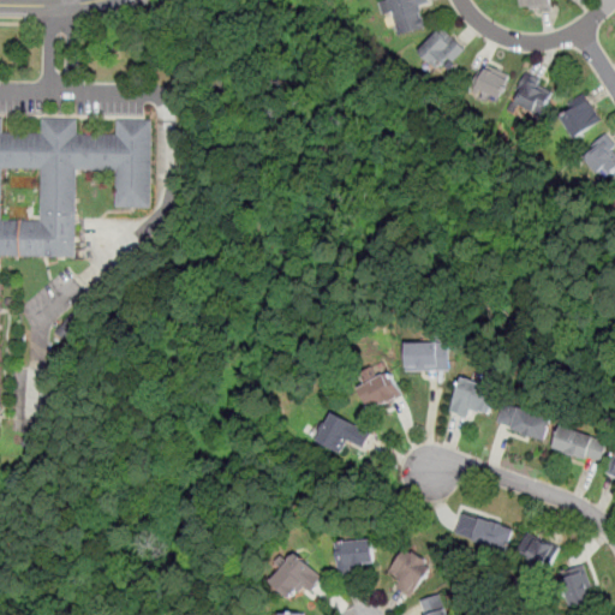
[(422,11),(433,7),(430,0),(387,0),(398,35),(427,27),(422,11)]
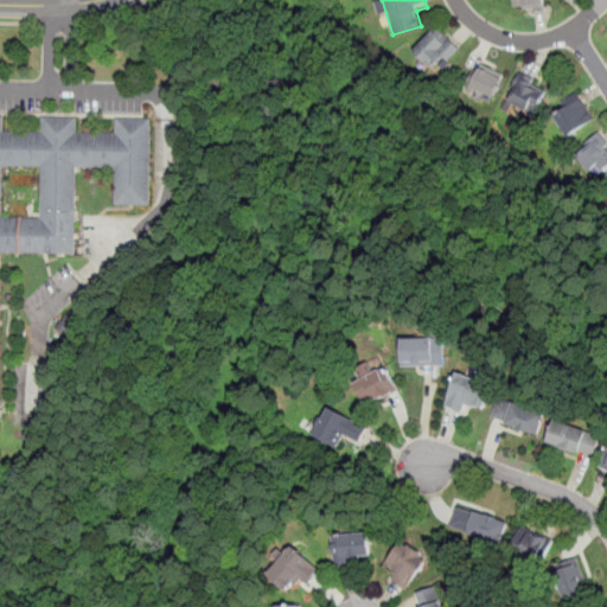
[(515,0),(515,10),(544,10),(544,0),(515,0)]
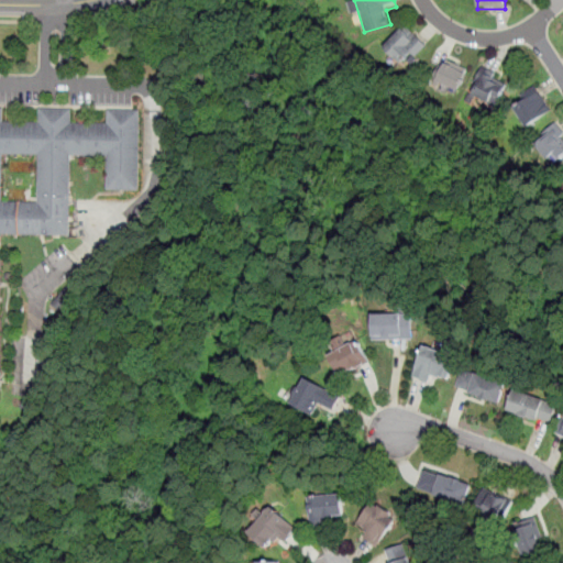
[(383,46),(401,63),(411,52),(415,55),(428,44),(405,23),(383,46)]
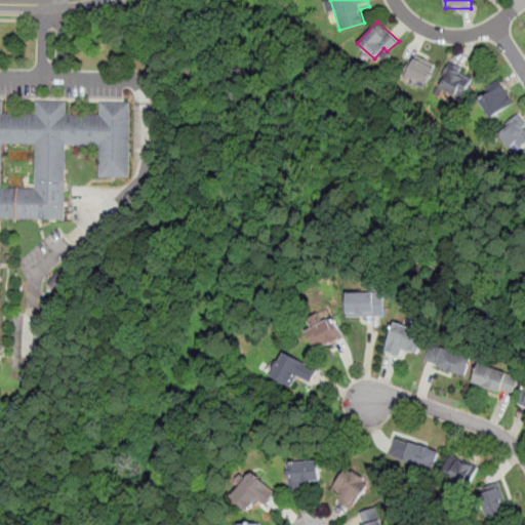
[(428,84),(436,64),(411,53),(403,74),(428,84)]
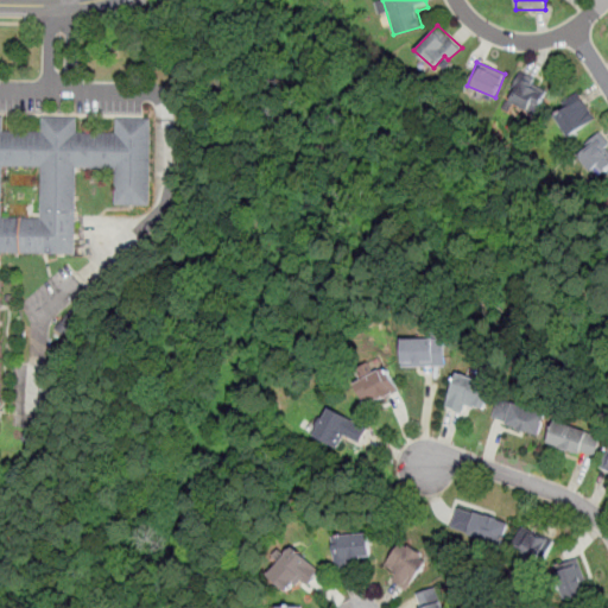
[(536,86),(538,81),(525,71),(508,95),(534,113),(548,94),(536,86)]
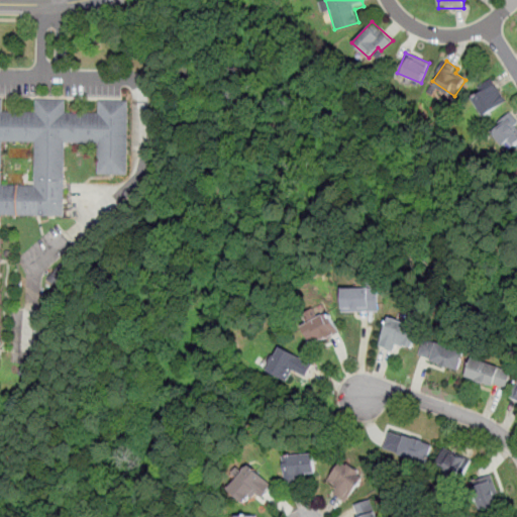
[(485,116),(507,100),(494,82),(472,98),(485,116)]
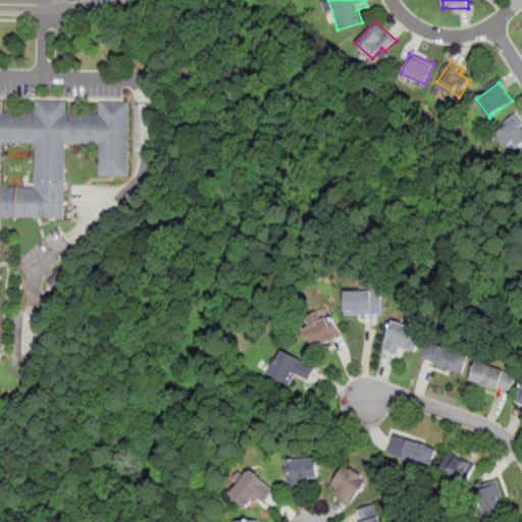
[(0,268),(1,216),(64,217),(65,144),(99,144),(99,174),(128,175),(129,101),(100,101),(100,113),(66,112),(66,100),(37,100),(37,112),(3,112),(3,99),(0,99),(0,268)]
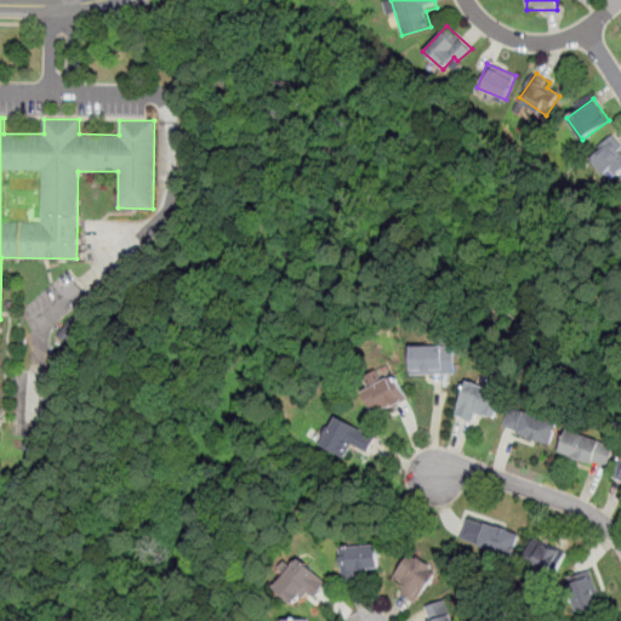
[(590,154),(610,180),(620,169),(620,144),(613,135),(590,154)]
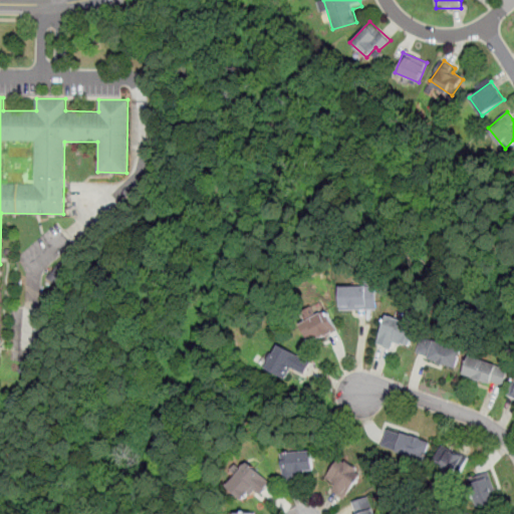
[(340,285),(340,309),(376,309),(376,285),(340,285)]
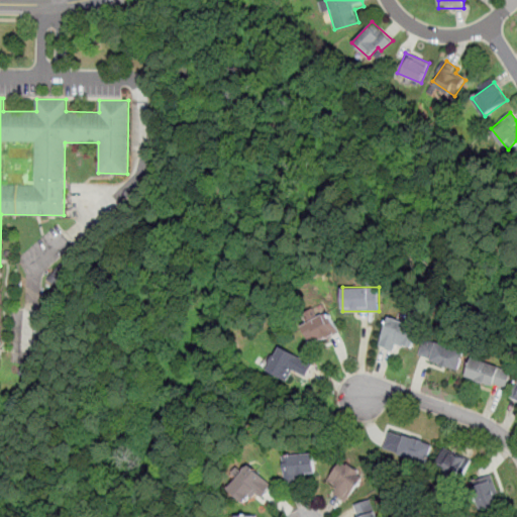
[(315,346),(340,329),(327,311),(303,327),(315,346)]
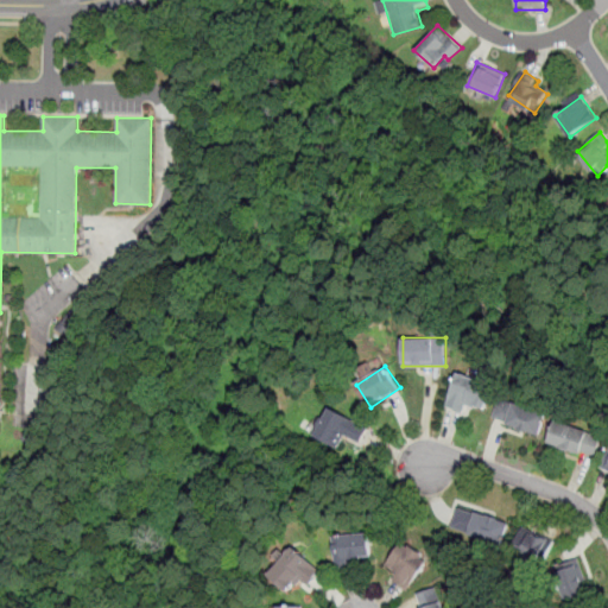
[(486,409),(494,385),(457,372),(445,406),(469,415),(473,404),(486,409)]
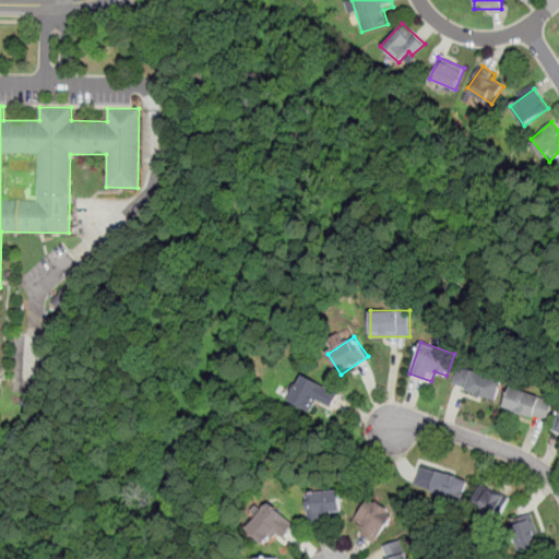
[(496,402),(503,380),(461,364),(452,385),(496,402)]
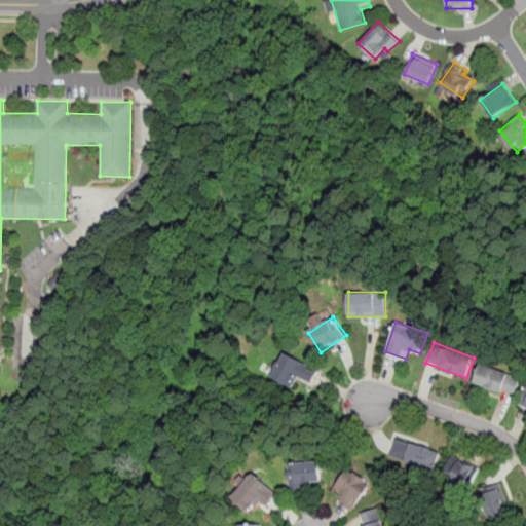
[(294,387),(299,379),(310,385),(320,369),(286,350),(272,375),(294,387)]
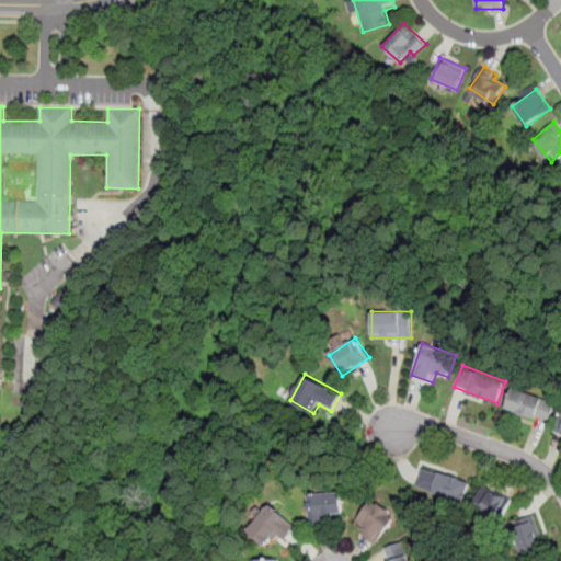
[(556,400),(512,387),(504,410),(549,423),(556,400)]
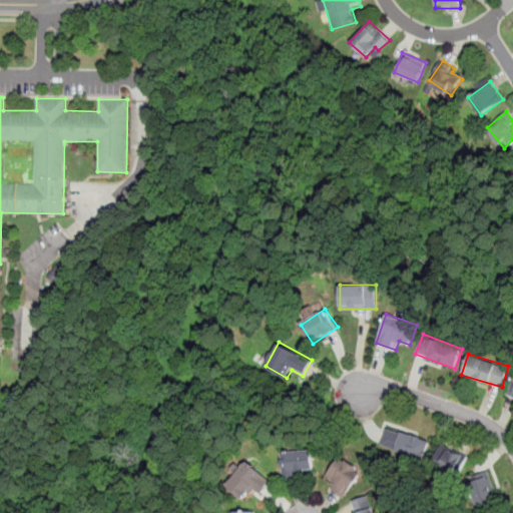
[(381,445),(424,460),(431,440),(388,425),(381,445)]
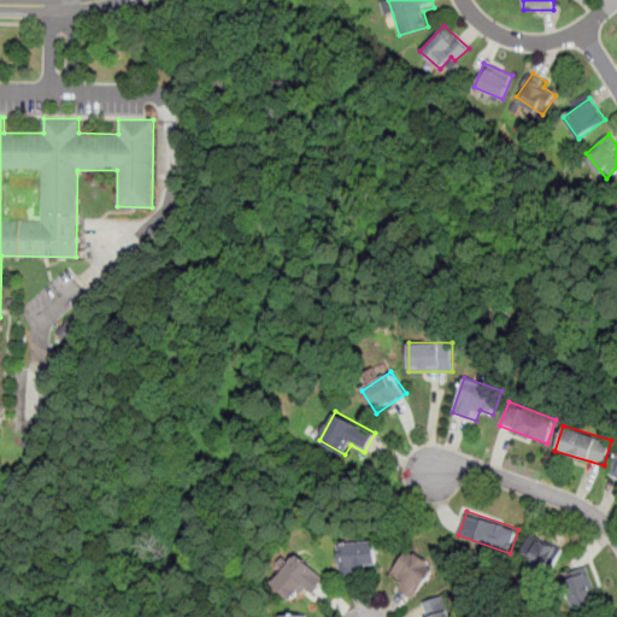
[(554,571),(563,546),(529,534),(519,559),(554,571)]
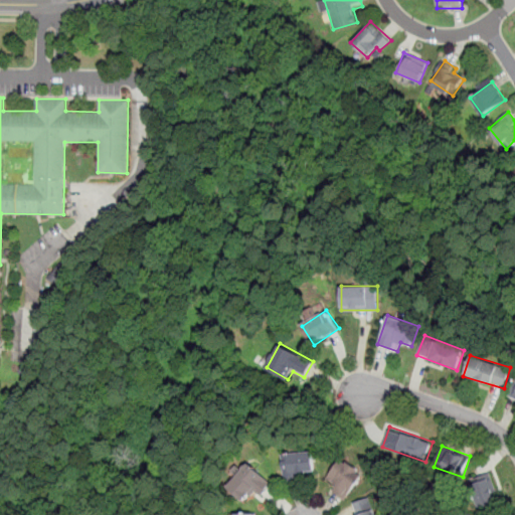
[(285,452),(284,479),(305,480),(305,471),(314,472),(315,453),(285,452)]
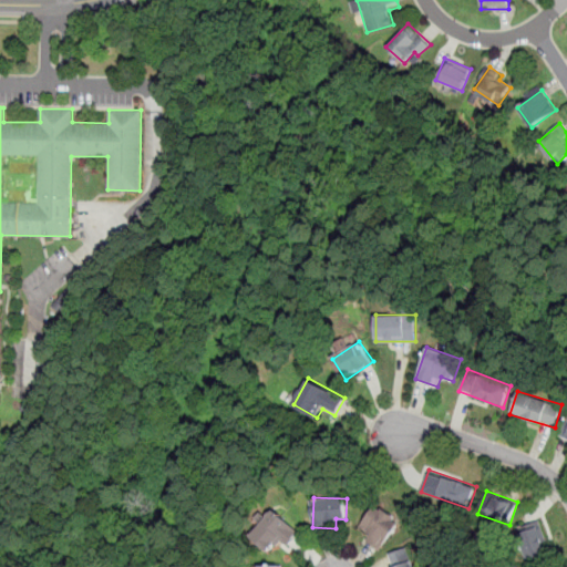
[(361,537),(379,552),(402,523),(381,505),(366,523),(370,526),(361,537)]
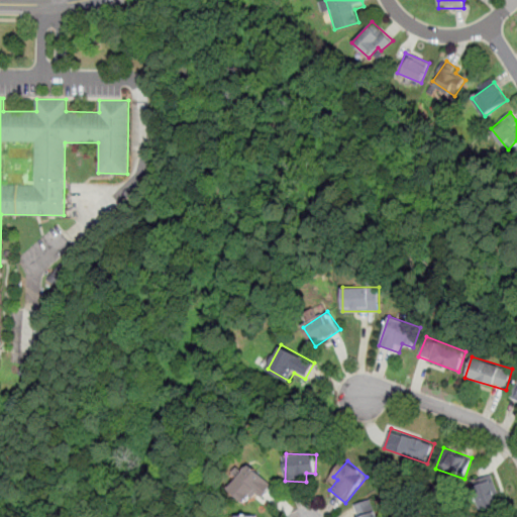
[(255,493),(263,499),(275,484),(250,463),(229,490),(246,504),(255,493)]
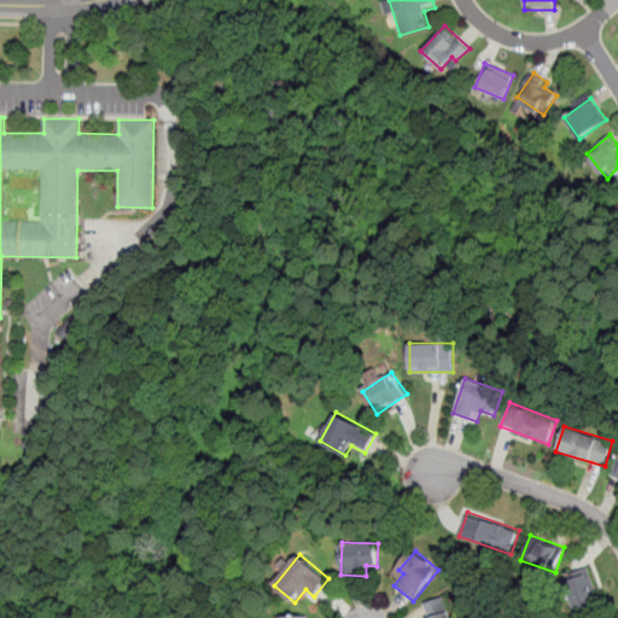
[(564,575),(573,610),(598,604),(588,567),(564,575)]
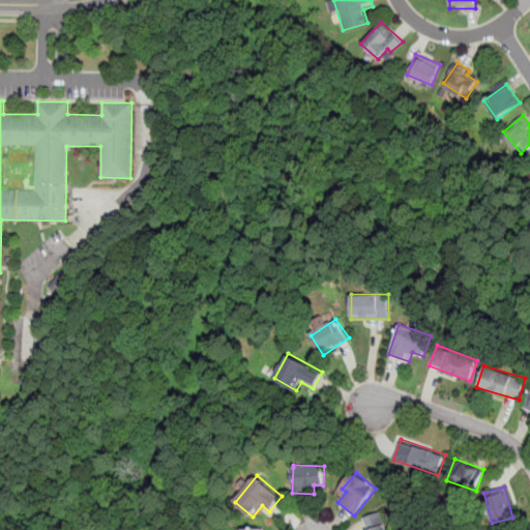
[(387,529),(383,513),(362,520),(365,529),(387,529)]
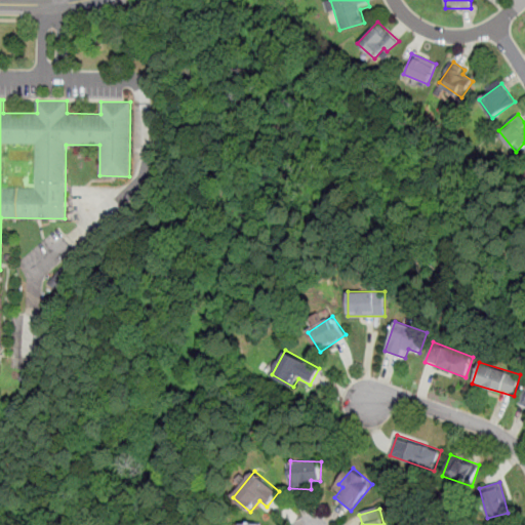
All buildings are outlined.
